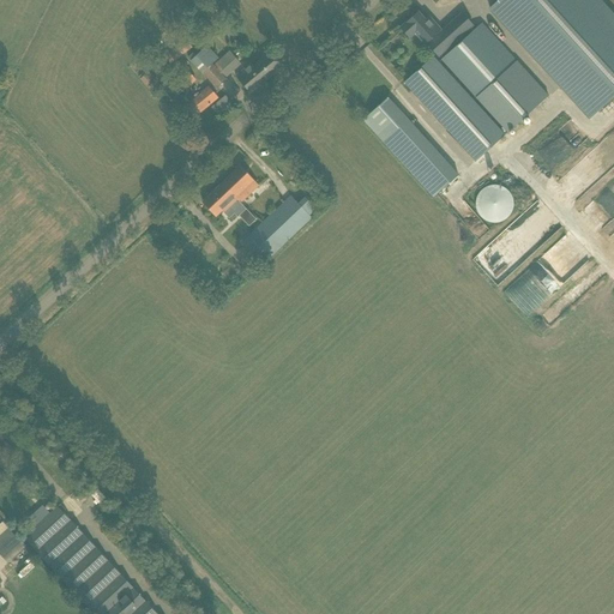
[(495,0),(488,10),(588,119),(613,95),(613,14),(600,0),(495,0)]
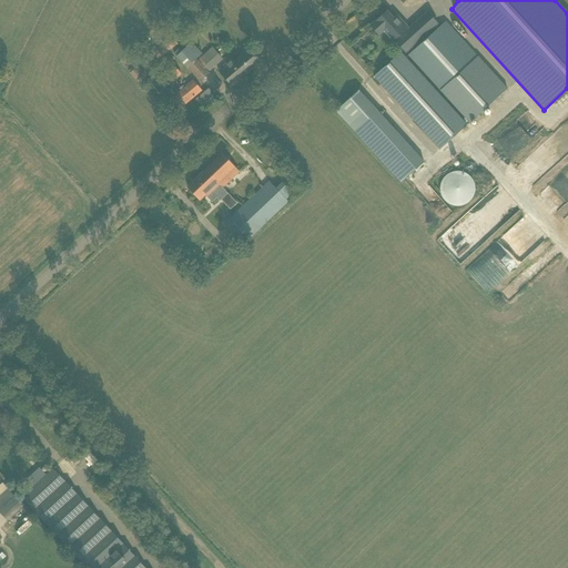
[(408,29),(396,16),(393,19),(386,11),(371,27),(378,34),(378,36),(379,34),(387,44),(393,39),(403,50),(406,53),(438,23),(427,12),(408,29)]
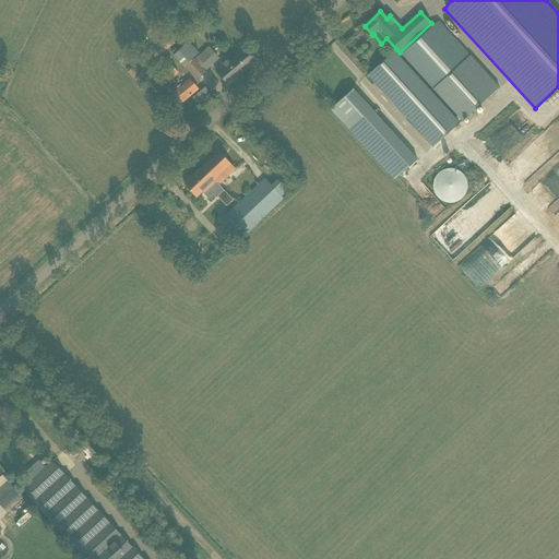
[(433,91),(463,120),(499,87),(472,56),(463,47),(456,39),(439,21),(401,55),(409,66),(433,91)]
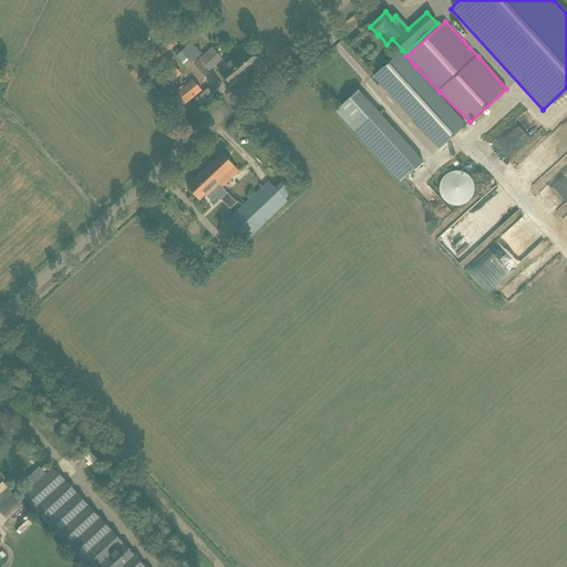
[(186,68),(199,82),(209,73),(208,72),(222,60),(212,48),(200,58),(189,44),(175,57),(186,68)]
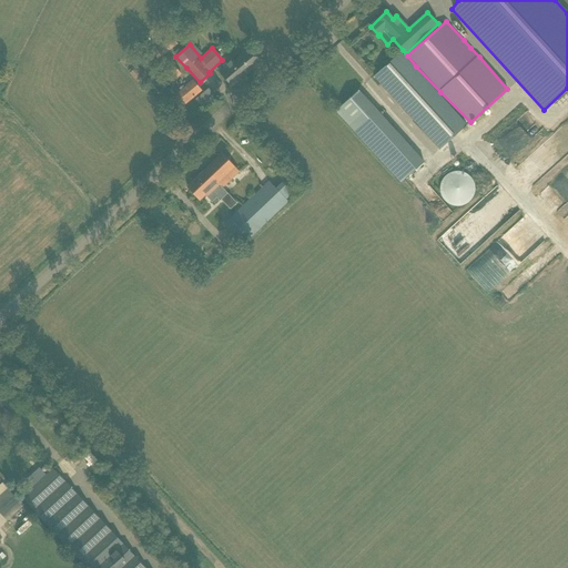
[(221,73),(224,77),(231,85),(261,60),(251,48),(240,58),(235,61),(232,58),(217,70),(221,73)]
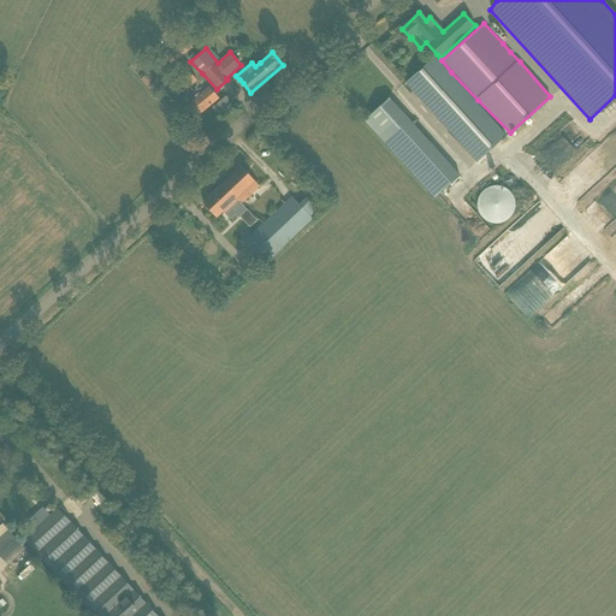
[(433,58),(407,82),(479,160),(505,136),(449,75),(433,58)]
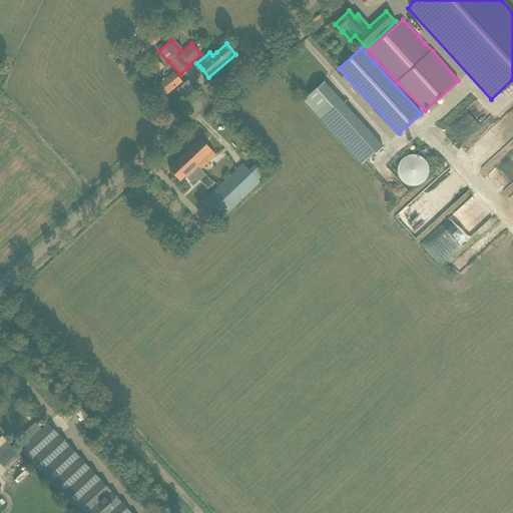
[(148,80),(164,67),(153,55),(138,68),(148,80)]
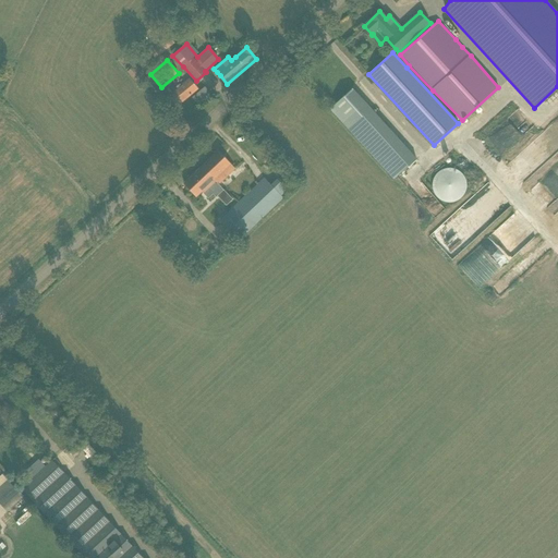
[(133,68),(126,72),(133,80),(138,74),(133,68)]
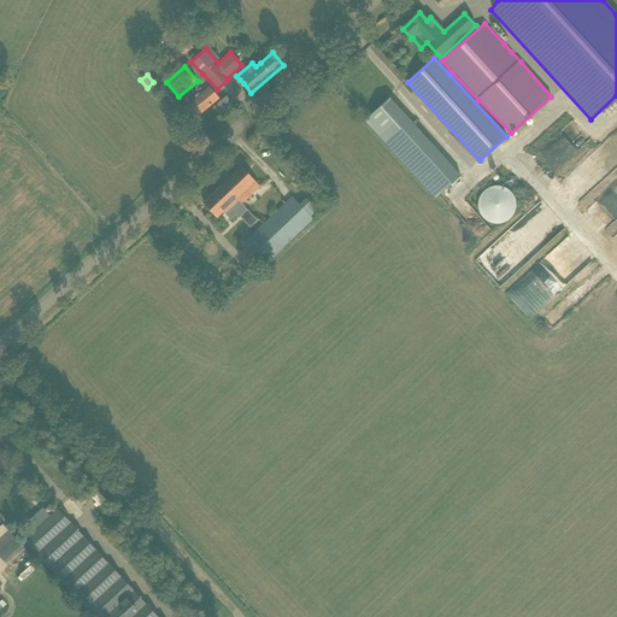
[(188,92),(180,98),(195,118),(219,99),(210,87),(203,93),(201,92),(193,99),(188,92)]
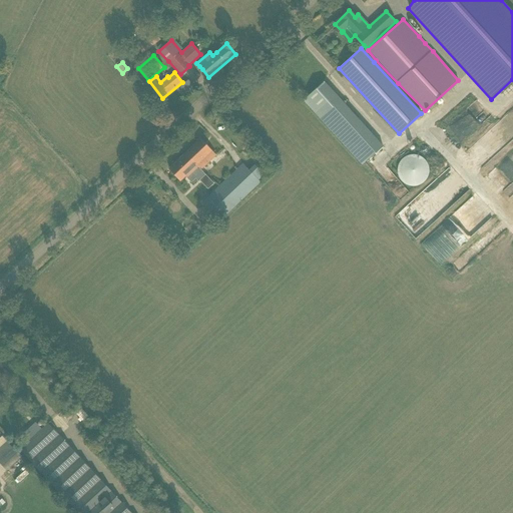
[(188,81),(176,88),(181,96),(193,89),(188,81)]
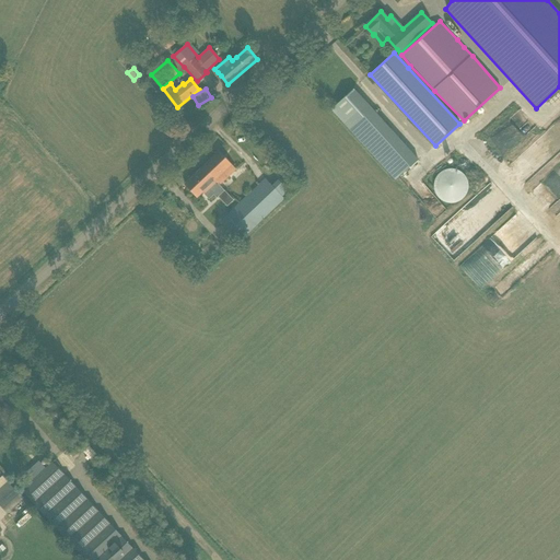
[(395,181),(418,160),(353,89),(330,109),(395,181)]
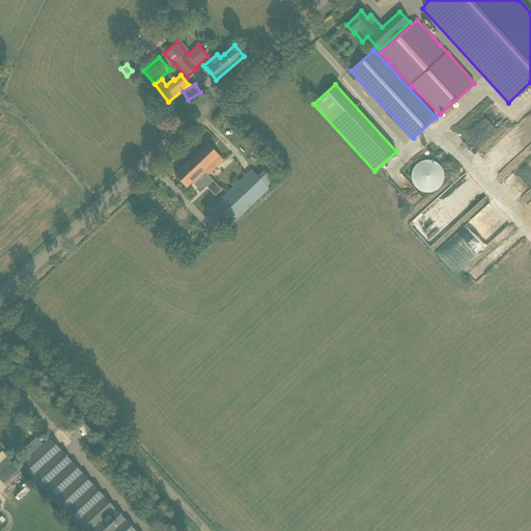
[(206,175),(223,161),(206,144),(191,160),(206,175)]
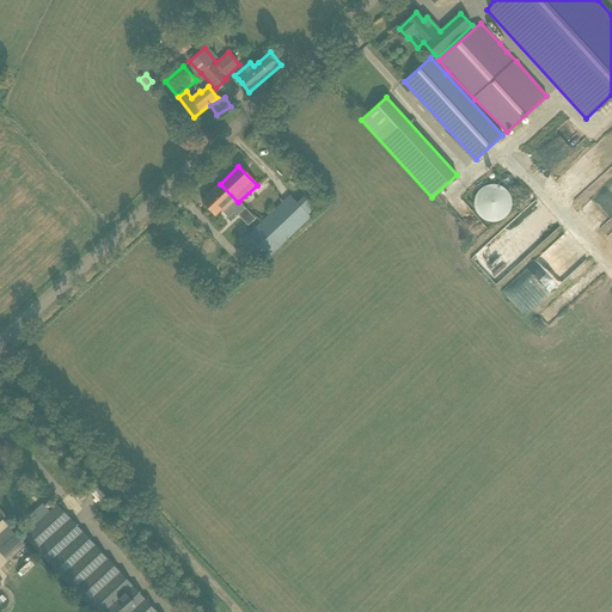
[(220,184),(202,201),(210,209),(214,214),(221,209),(228,216),(233,212),(237,215),(244,209),(238,202),(220,184)]
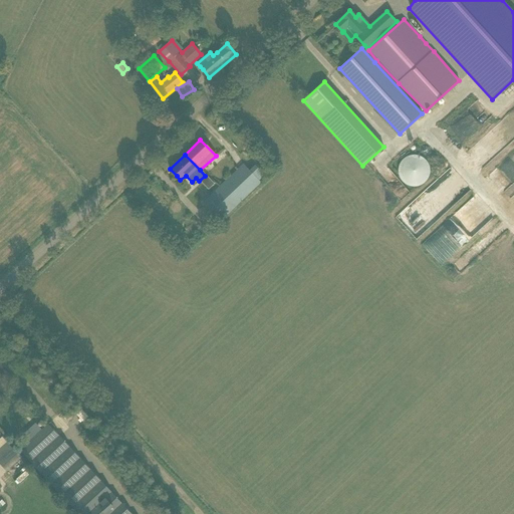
[(420,156),(416,155),(413,155),(408,156),(404,158),(401,162),(399,166),(398,172),(399,177),(402,182),(406,184),(411,187),(416,187),(421,186),(425,183),(429,179),(430,174),(430,170),(428,164),(426,160),(422,157),(420,156)]
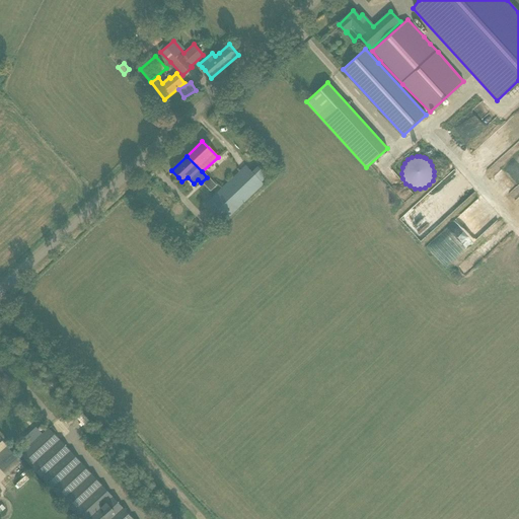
[(223,188),(240,207),(264,183),(261,180),(266,175),(261,169),(255,174),(246,165),(223,188)]
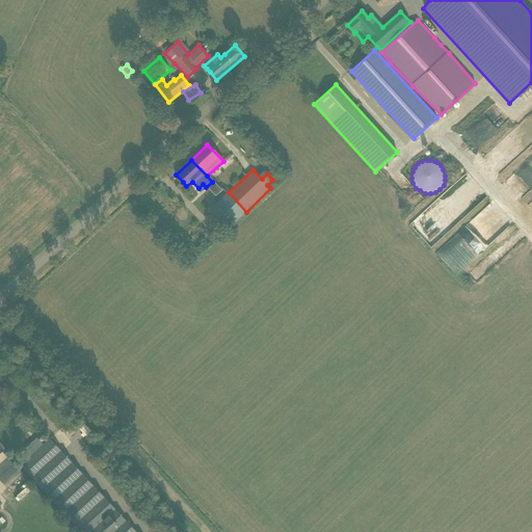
[(210,211),(228,230),(246,212),(229,192),(210,211)]
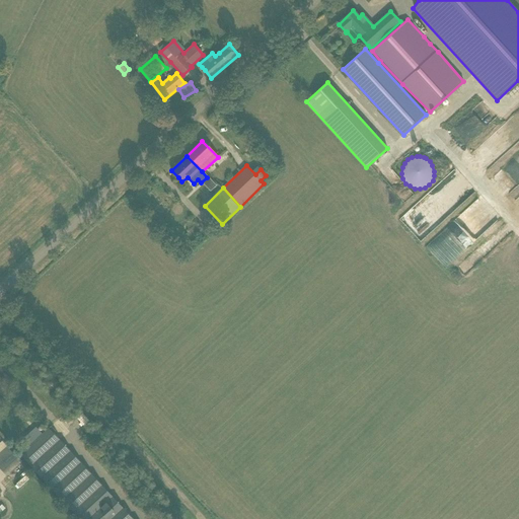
[(443,235),(429,249),(446,267),(460,253),(443,235)]
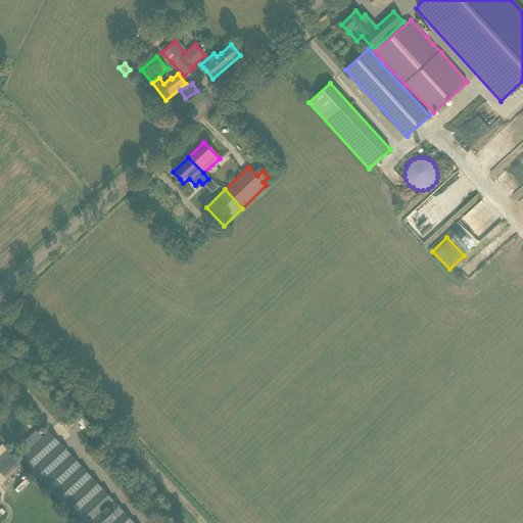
[(78,522),(133,522),(49,432),(19,460),(78,522)]
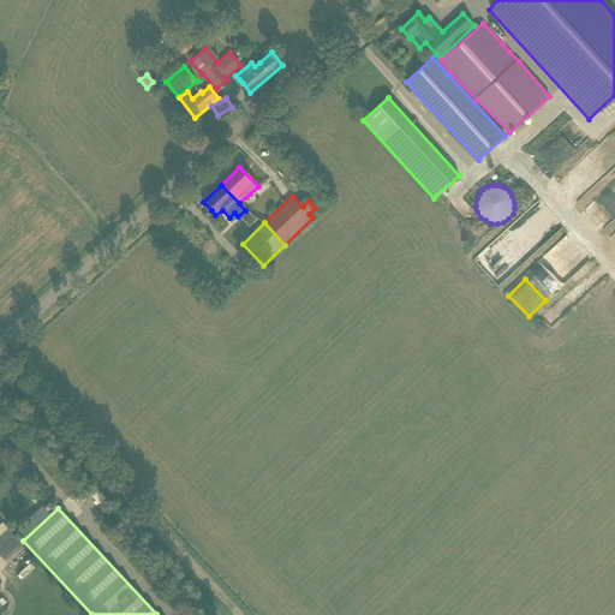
[(10,531),(0,539),(0,555),(3,559),(19,542),(10,531)]
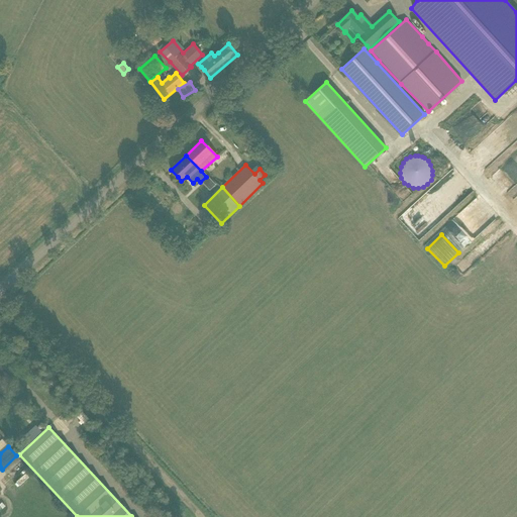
[(19,487),(32,475),(27,470),(14,481),(19,487)]
